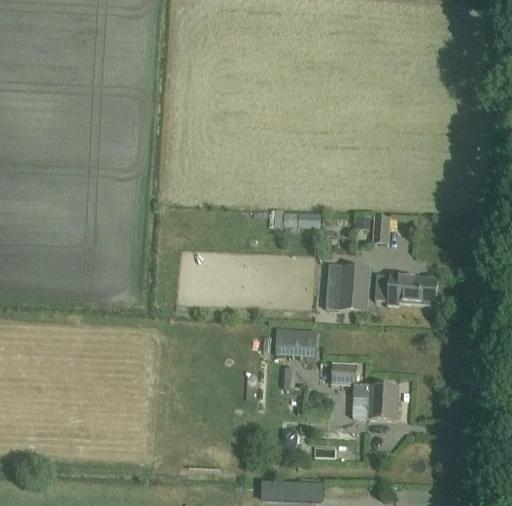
[(374,215),(373,241),(387,242),(388,216),(374,215)]
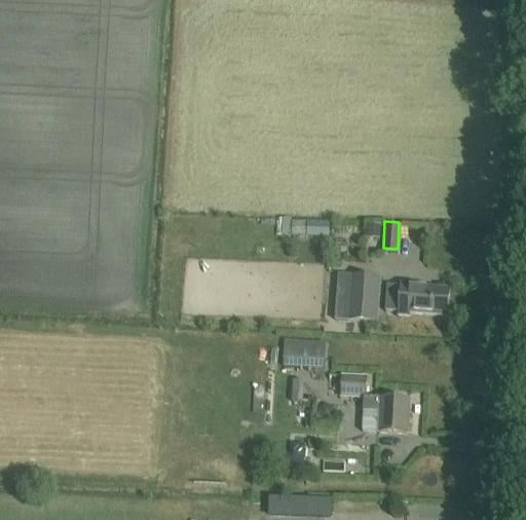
[(342,271),(337,270),(334,314),(345,316),(377,318),(380,273),(342,271)]
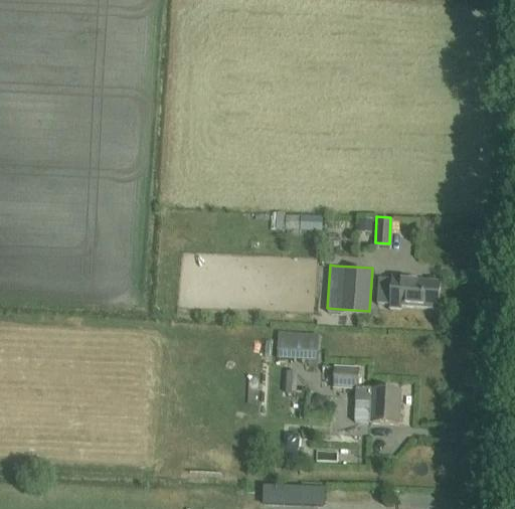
[(392,273),(392,277),(378,276),(377,301),(390,302),(390,306),(401,307),(401,304),(440,306),(441,279),(415,277),(415,274),(392,273)]
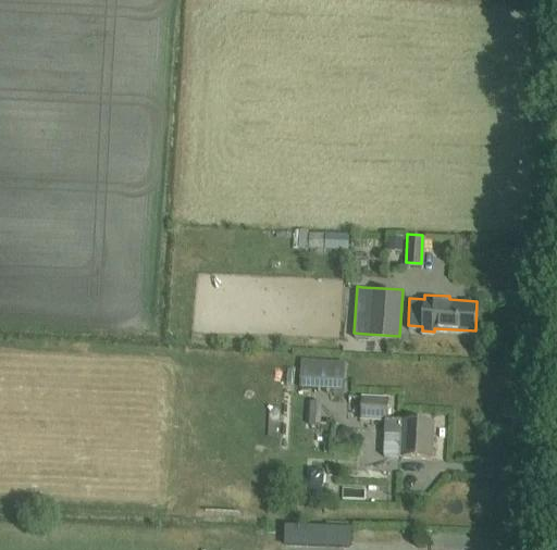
[(298,384),(309,384),(333,385),(332,391),(343,391),(345,357),(300,354),(298,384)]
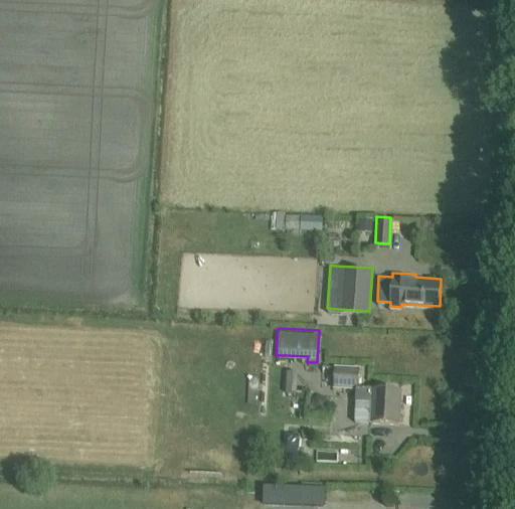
[(401,386),(357,384),(359,364),(335,363),(334,384),(356,385),(355,397),(371,398),(370,420),(399,421),(401,386)]
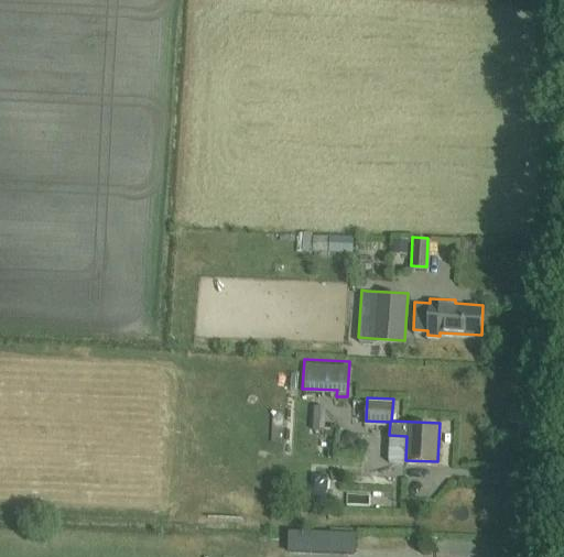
[(325,405),(314,404),(313,428),(324,429),(325,405)]
